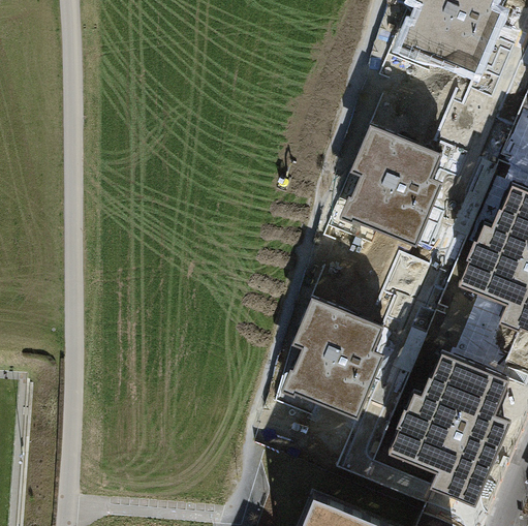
[(496,0),(410,0),(410,1),(421,5),(411,27),(422,31),(414,51),(476,76),(503,13),(493,8),(496,0)]
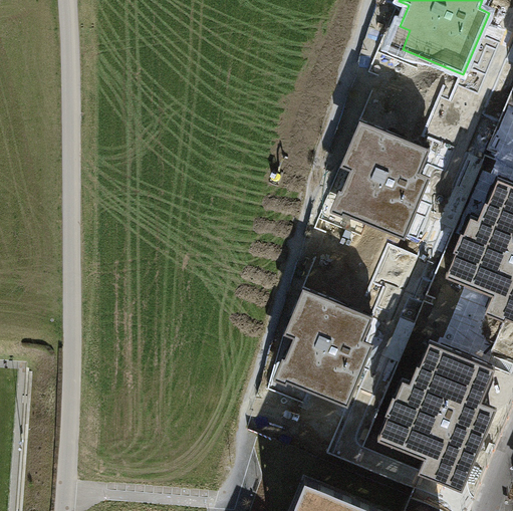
[(430,152),(359,121),(340,168),(350,172),(341,193),(351,197),(343,216),(404,241),(430,179),(420,175),(430,152)]
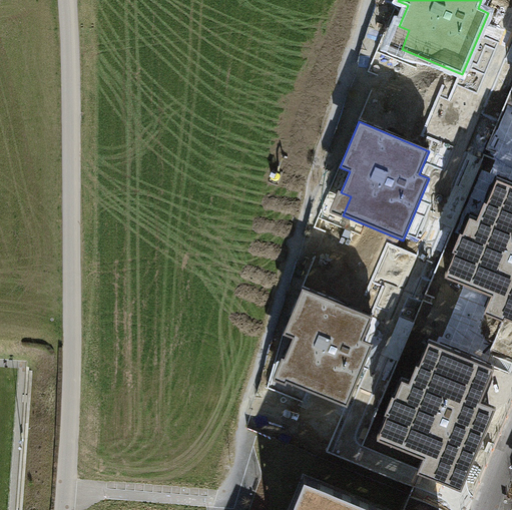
[(511,185),(496,179),(486,204),(497,208),(490,225),(469,217),(462,234),(473,239),(466,257),(455,251),(445,277),(491,296),(490,300),(509,308),(504,319),(511,322),(511,185)]
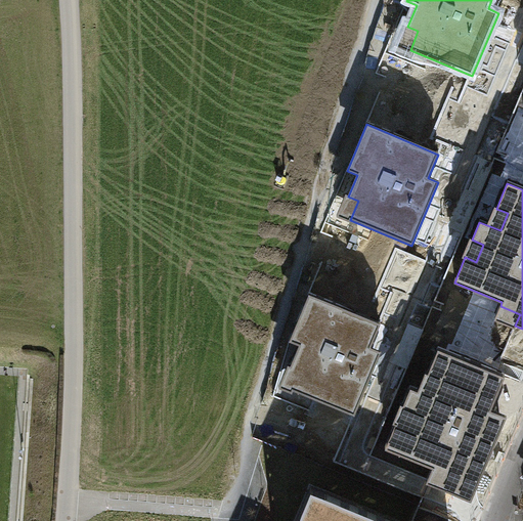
[(380,324),(308,295),(289,341),(299,345),(290,366),(300,372),(292,390),(354,417),(381,353),(371,349),(380,324)]
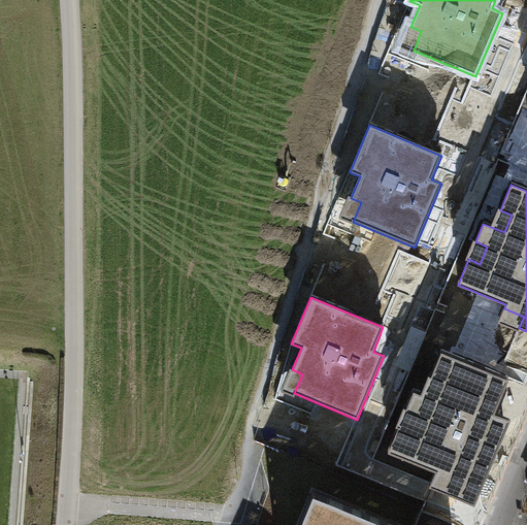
[(508,381),(441,352),(430,378),(441,382),(434,400),(413,391),(405,409),(417,414),(409,431),(398,426),(388,452),(435,471),(434,476),(454,484),(450,495),(474,505),(511,421),(494,414),(508,381)]
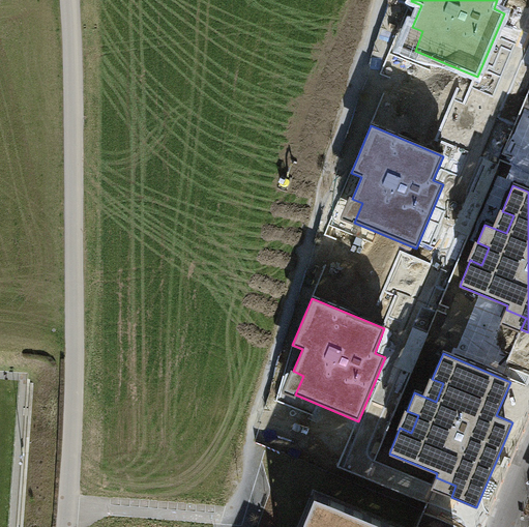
[(393,526),(315,494),(300,526),(393,526)]
